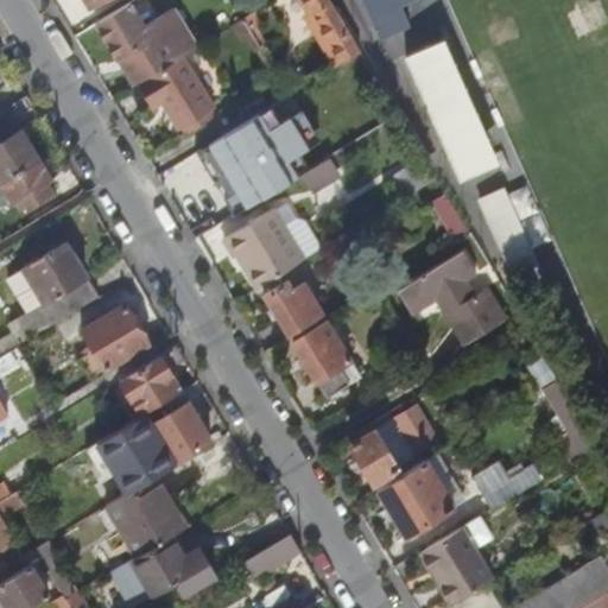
[(81,0),(88,11),(106,0),(81,0)]
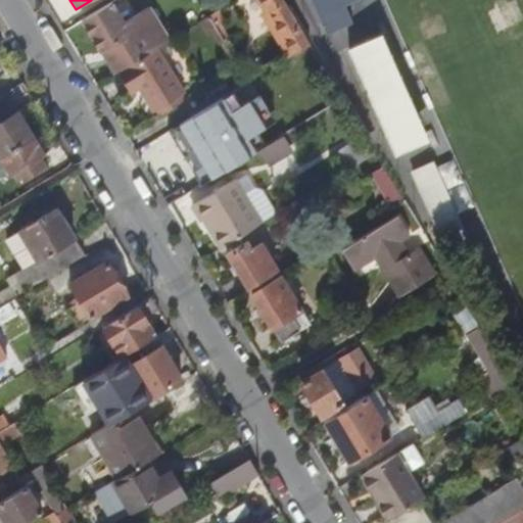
[(260,0),(267,9),(294,53),(311,44),(284,0),(260,0)]
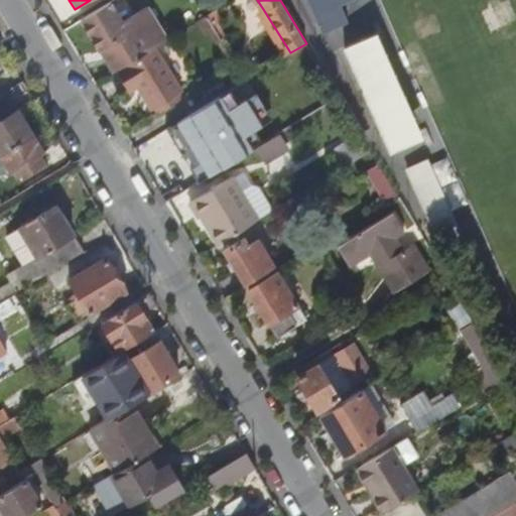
[(105,49),(117,70),(154,46),(161,42),(142,11),(122,24),(109,3),(82,19),(101,51),(105,49)]
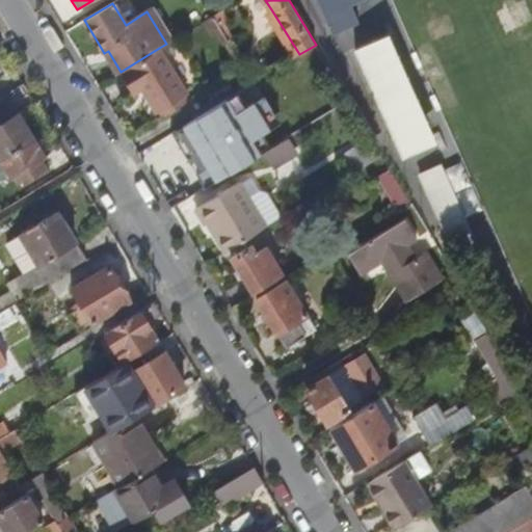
[(266,14),(293,58),(299,54),(271,9),(266,14)]
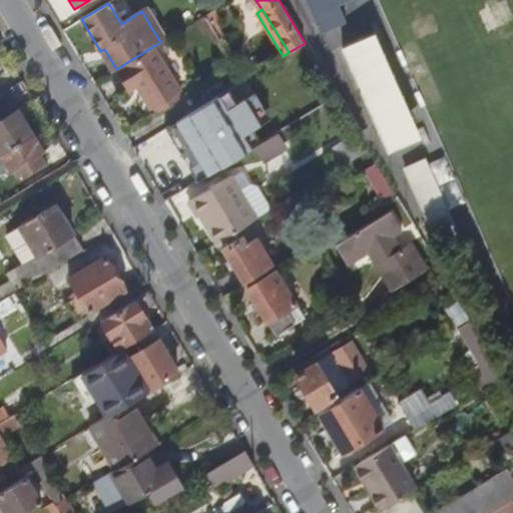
[(205,15),(220,41),(223,39),(215,24),(218,22),(212,10),(205,15)]
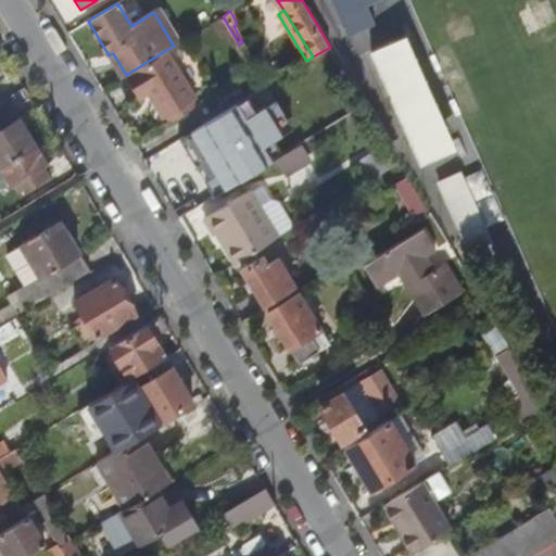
[(458,135),(451,138),(407,40),(415,37),(406,20),(399,23),(404,35),(373,49),(424,164),(455,149),(458,155),(466,152),(458,135)]
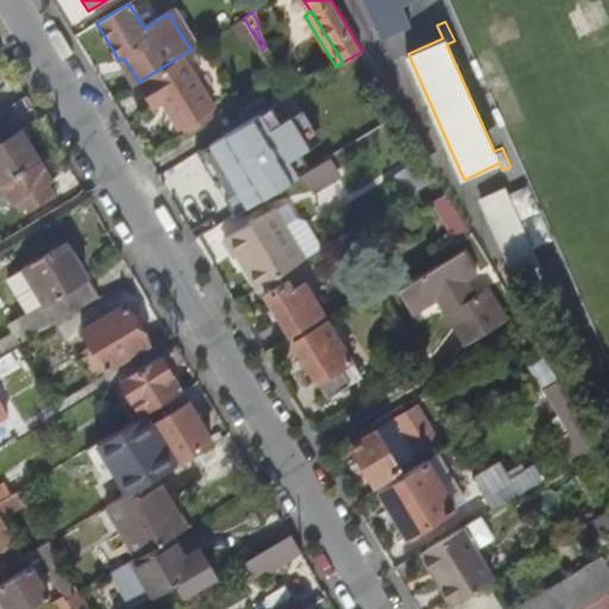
[(334,67),(351,94),(378,79),(362,51),(343,62),(336,67),(334,67)]
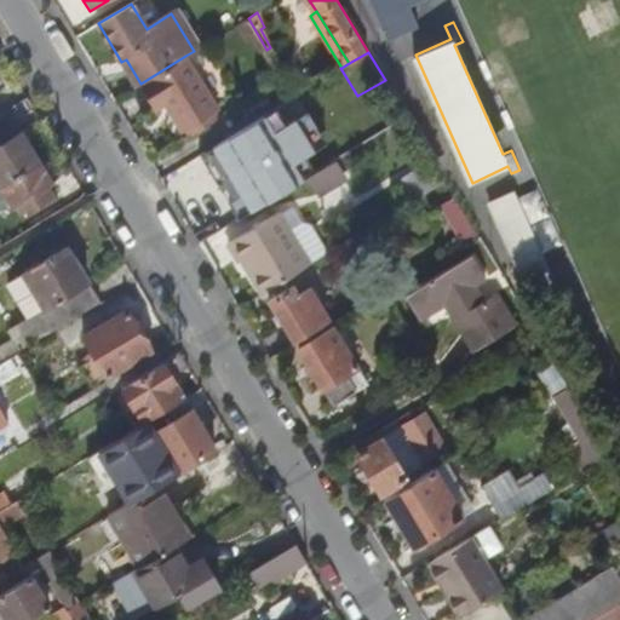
[(141,84),(155,109),(165,103),(182,131),(187,127),(212,112),(218,109),(185,56),(141,84)]
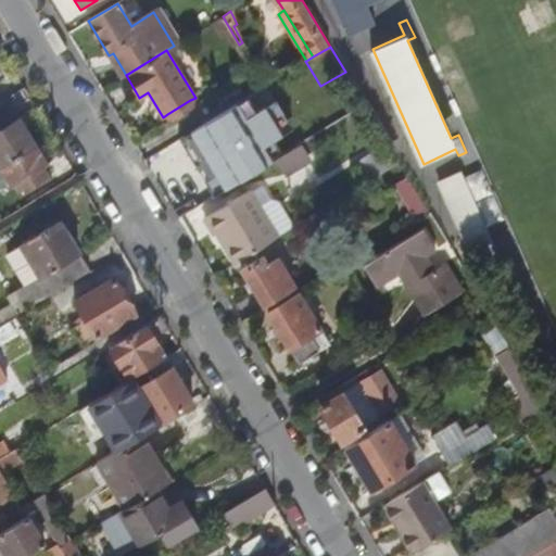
[(109,55),(122,77),(126,75),(113,53),(109,55)]
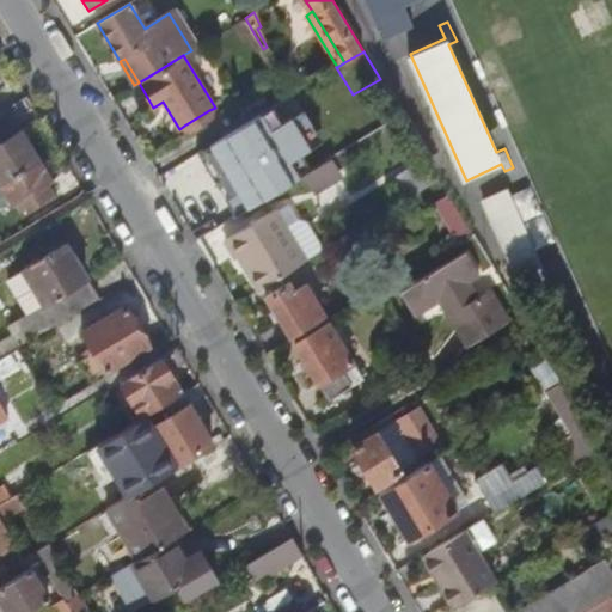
[(286,98),(177,165),(187,181),(245,146),(264,134),(269,132),(270,133),(297,116),(293,110),(303,104),(297,95),(287,101),(286,98)]
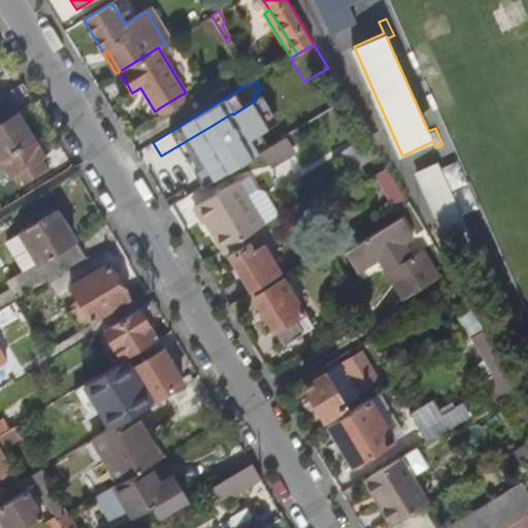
[(180,95),(159,108),(163,114),(184,101),(180,95)]
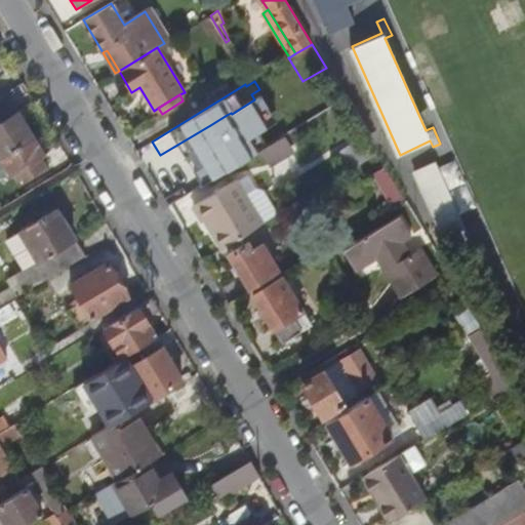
[(0,155),(1,157),(33,137),(18,113),(12,117),(0,97),(0,96),(0,155)]
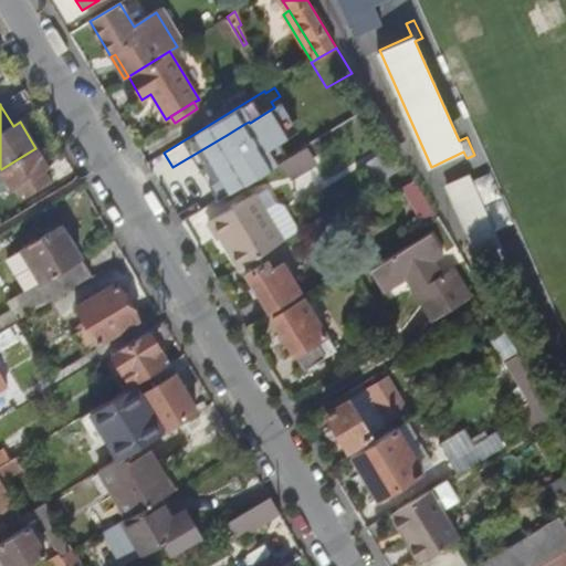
[(244,124),(227,135),(230,142),(249,130),(244,124)]
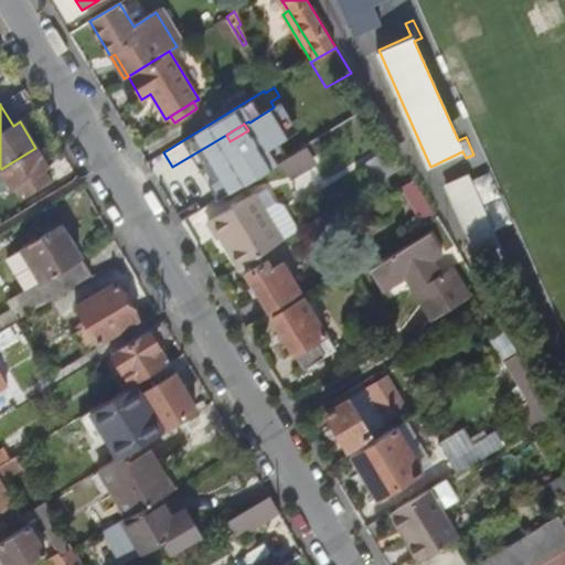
[(273,149),(280,161),(296,151),(288,139),(273,149)]
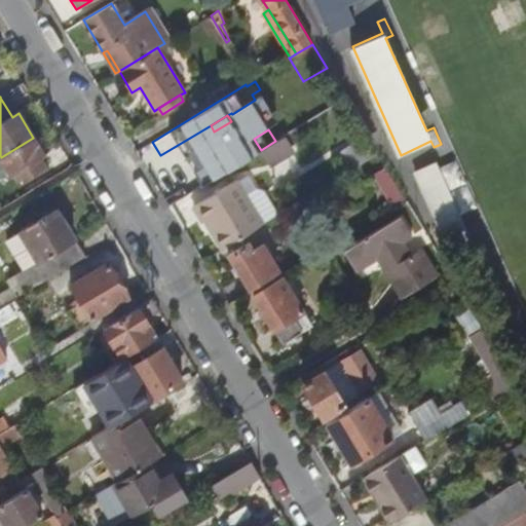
[(1,157),(11,174),(15,172),(21,180),(44,165),(39,157),(43,154),(33,138),(1,157)]
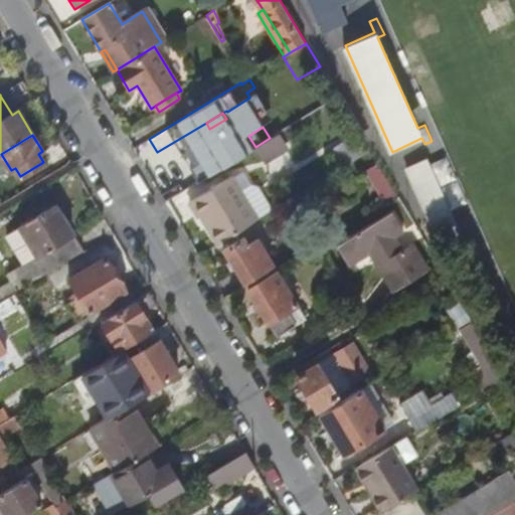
[(270,138),(255,147),(264,161),(284,149),(276,135),(270,138)]
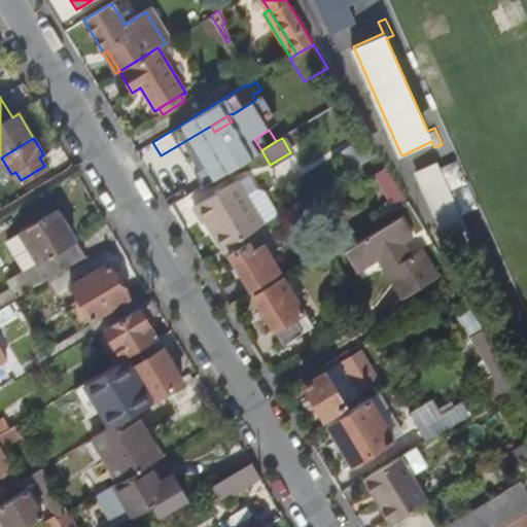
[(204,161),(159,187),(170,206),(215,178),(204,161)]
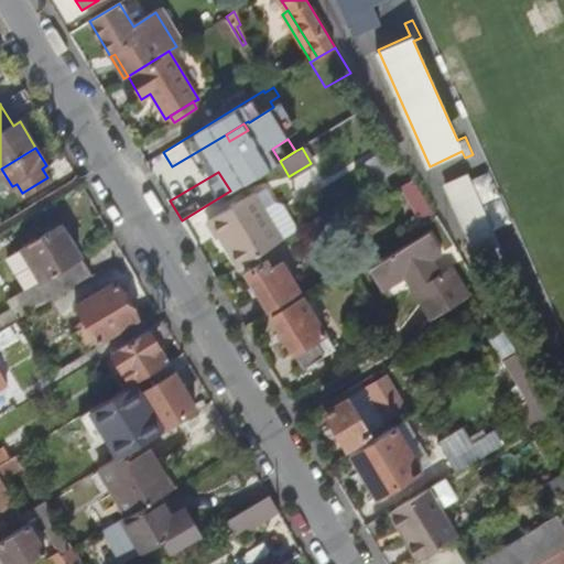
[(404,185),(424,218),(434,213),(414,180),(404,185)]
